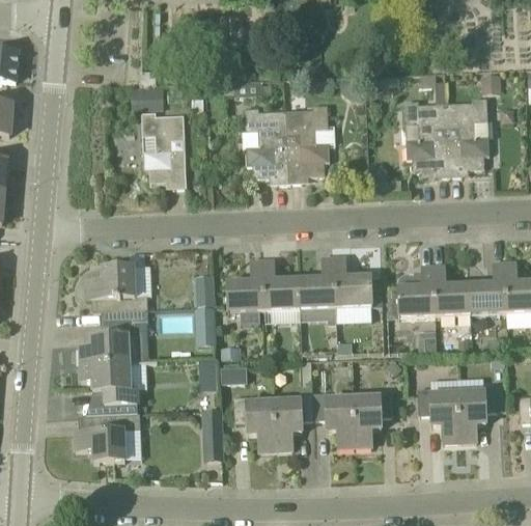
[(0,80),(16,82),(19,52),(0,50),(0,80)]
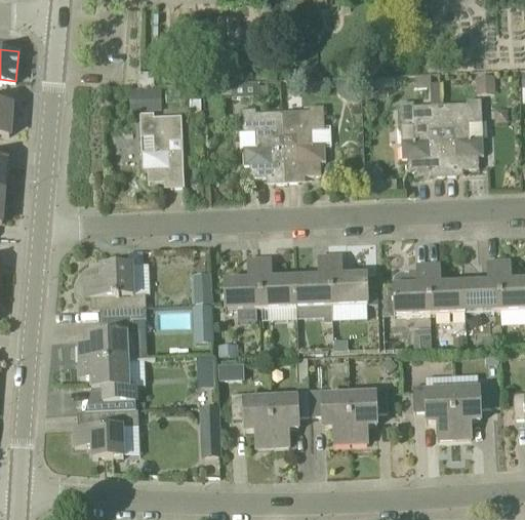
[(476,73),(476,89),(494,89),(494,73),(476,73)]
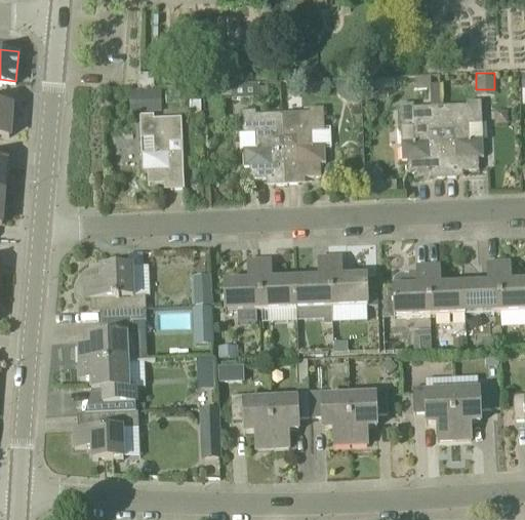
[(432,102),(440,102),(439,80),(431,81),(432,102)]
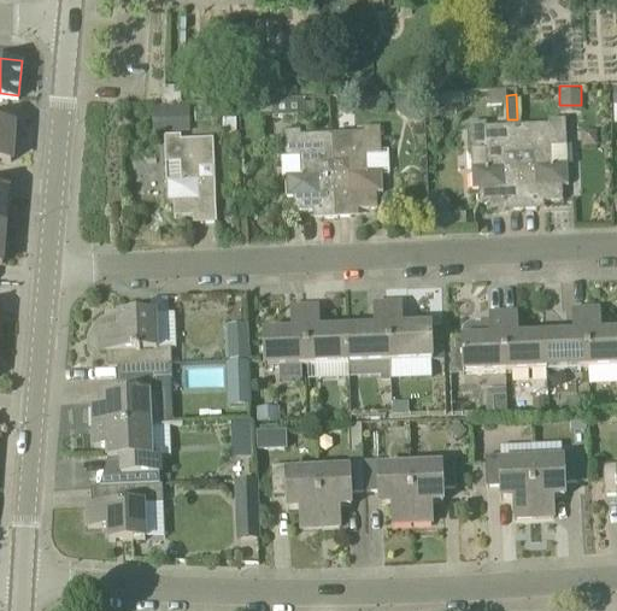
[(305,111),(304,97),(272,99),(272,110),(272,112),(305,111)]
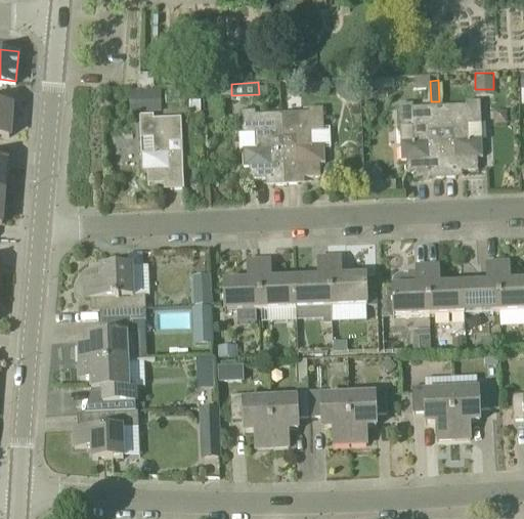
[(130,110),(161,107),(160,87),(129,88),(130,110)]
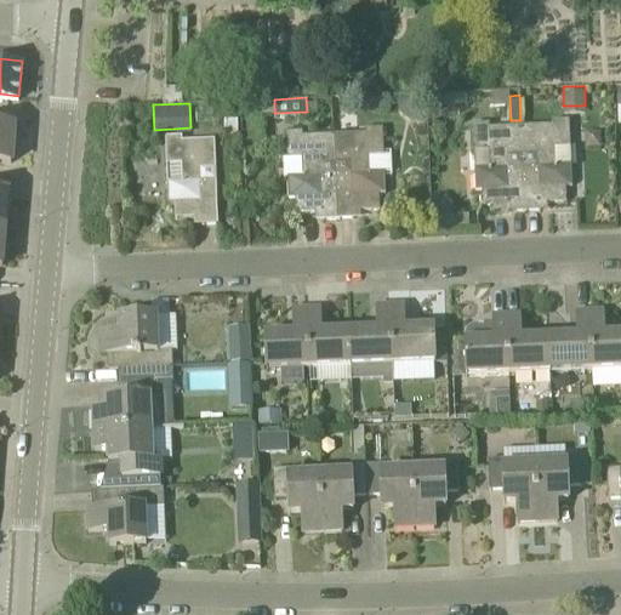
[(576,160),(576,143),(570,143),(569,117),(553,117),(553,120),(522,121),(525,208),(540,206),(540,199),(567,198),(565,183),(573,182),(571,160),(576,160)]
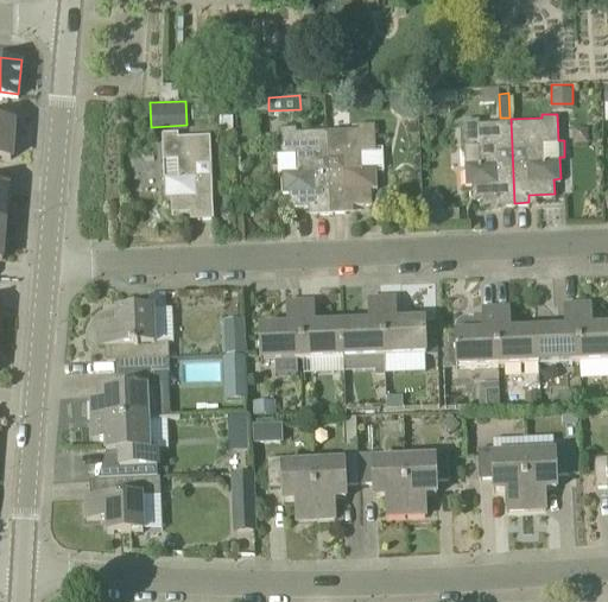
[(479,120),(479,116),(463,116),(464,144),(464,160),(466,183),(472,182),(473,197),(482,197),(482,202),(499,202),(499,203),(514,203),(511,119),(479,120)]
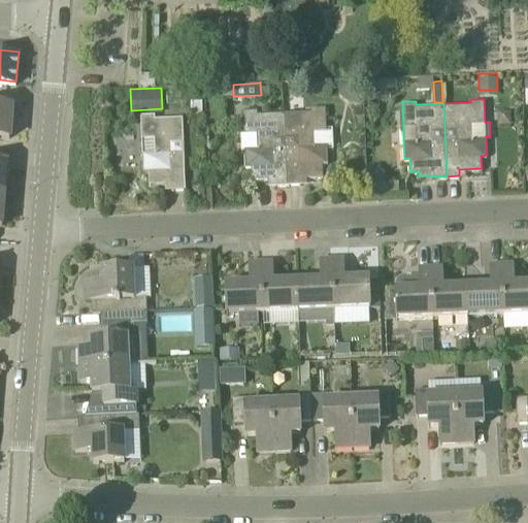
[(0,134),(9,135),(11,104),(0,103),(0,134)]
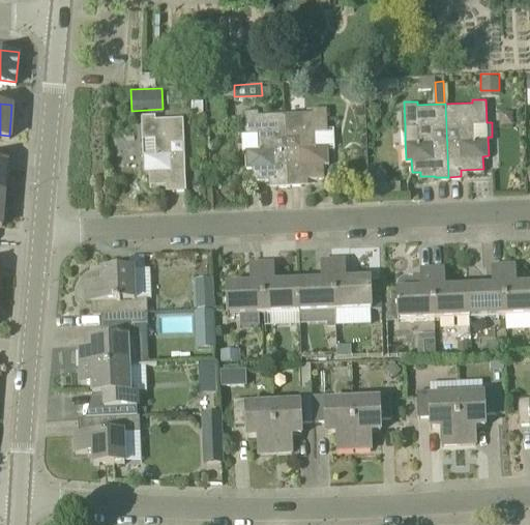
[(333,144),(333,128),(327,128),(326,105),(313,106),(313,110),(286,111),(288,183),(302,183),(301,177),(324,176),(324,163),(329,163),(328,144),(333,144)]
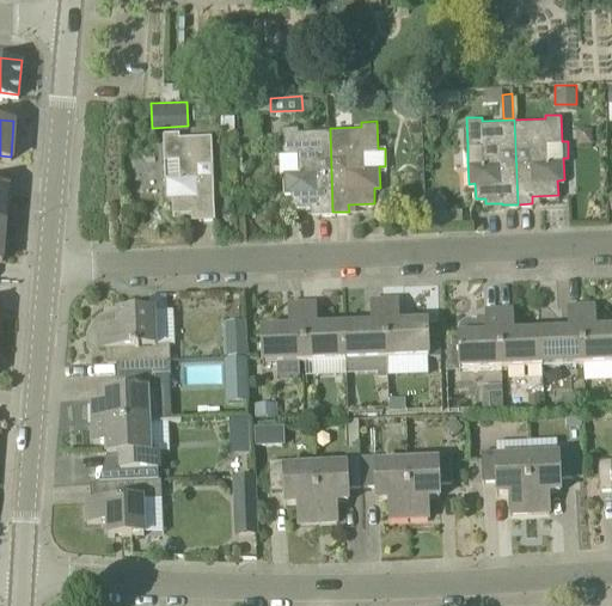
[(299,130),(299,126),(282,126),(283,153),(285,153),(286,170),(283,170),(283,193),(291,193),(292,207),(318,206),(318,213),(332,212),(330,128),(299,130)]
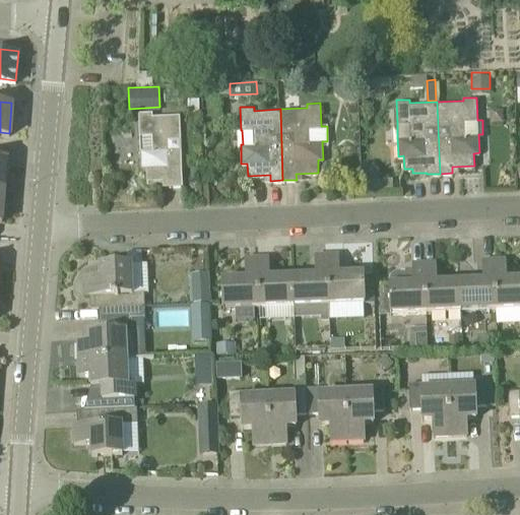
[(153,115),(152,111),(138,112),(141,168),(146,168),(146,180),(169,179),(169,185),(183,184),(179,114),(153,115)]
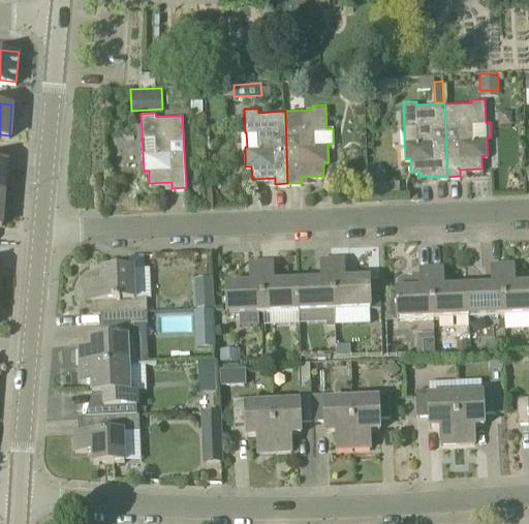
[(378,164),(367,164),(368,179),(385,178),(385,171),(378,164)]
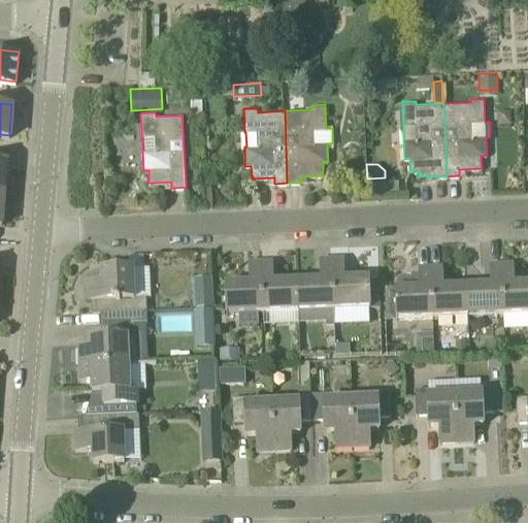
[(344,276),(343,255),(332,256),(334,306),(339,305),(370,304),(368,274),(344,276)]
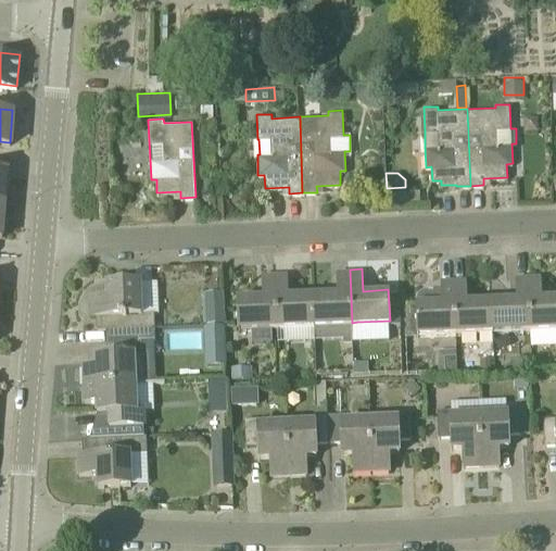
[(352,323),(350,270),(337,270),(338,292),(313,293),(314,324),(352,323)]
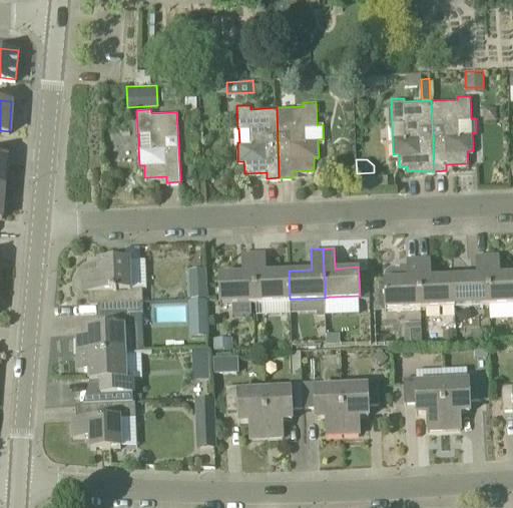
[(266,272),(265,250),(252,251),(255,300),(290,299),(289,271),(266,272)]
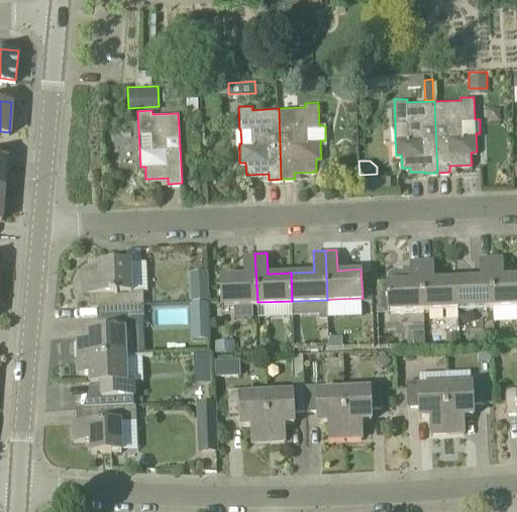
[(223,304),(257,302),(254,253),(243,253),(244,274),(221,275),(223,304)]
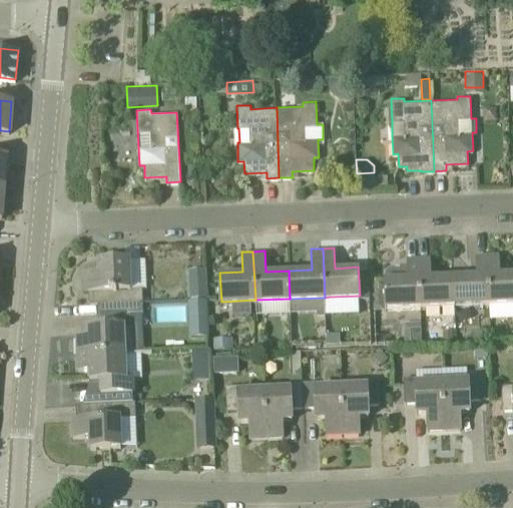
[(512,272),(499,273),(498,252),(487,254),(489,302),(512,301),(512,272)]
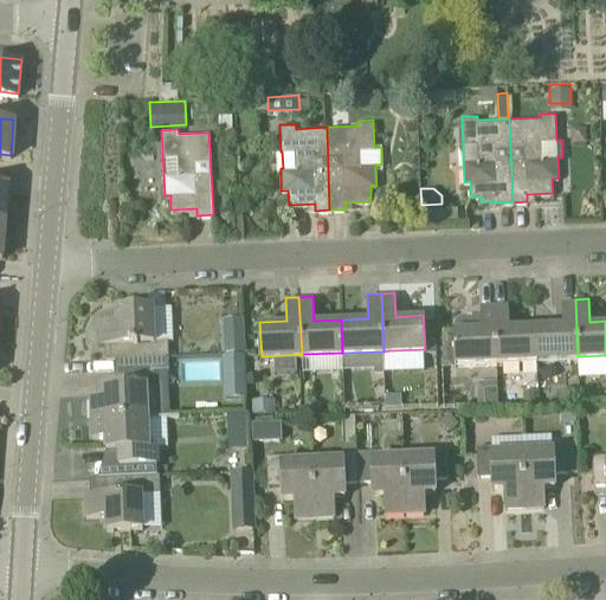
[(537,359),(578,356),(575,300),(562,300),(563,324),(536,326),(537,359)]
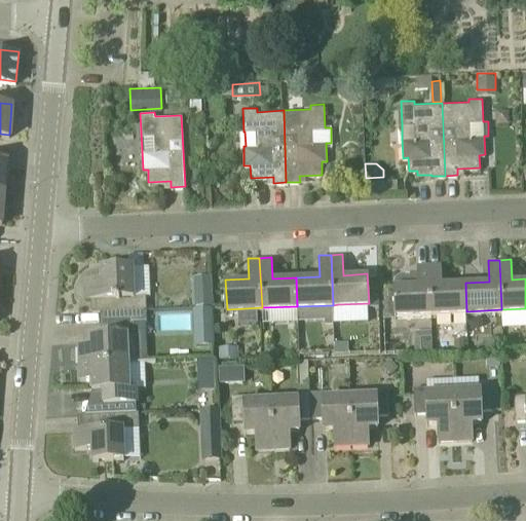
[(442,284),(441,262),(429,263),(431,312),(466,311),(465,283),(442,284)]
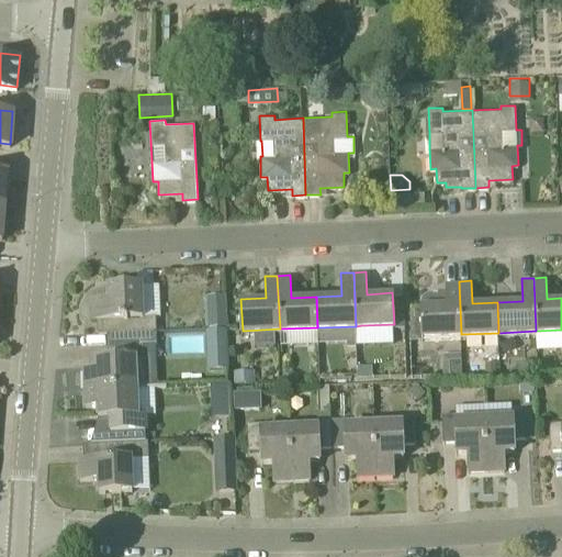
[(461,334),(459,281),(446,281),(446,292),(438,293),(438,290),(429,291),(426,292),(423,296),(420,300),(420,304),(411,304),(411,337),(422,337),(422,336),(461,334)]
